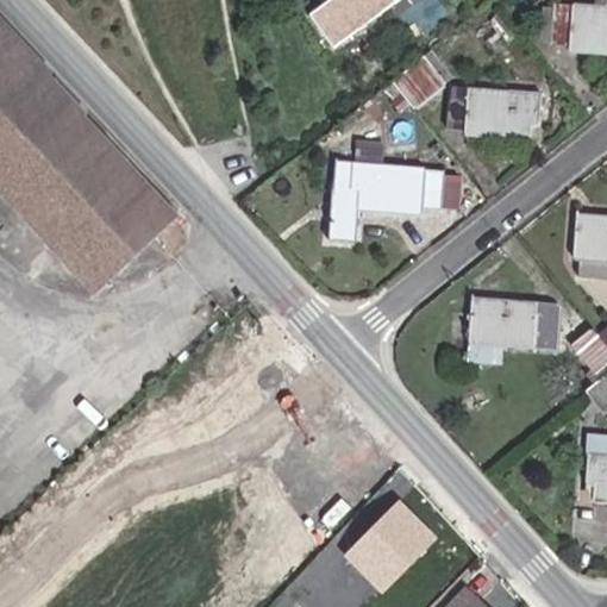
[(333,49),(399,0),(307,0),(315,11),(308,17),(333,49)]
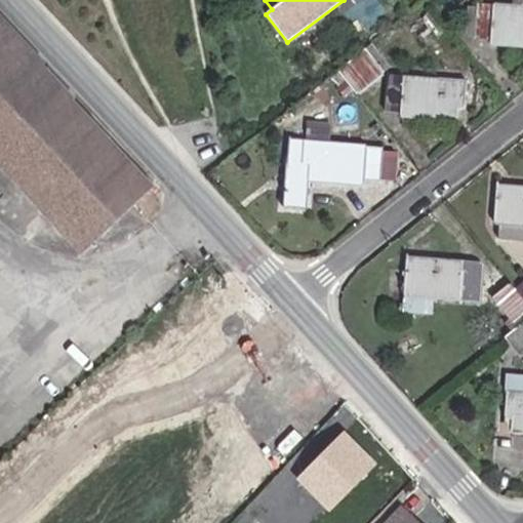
[(510,0),(510,5),(477,2),(474,36),(489,37),(489,41),(522,43),(522,0),(510,0)]
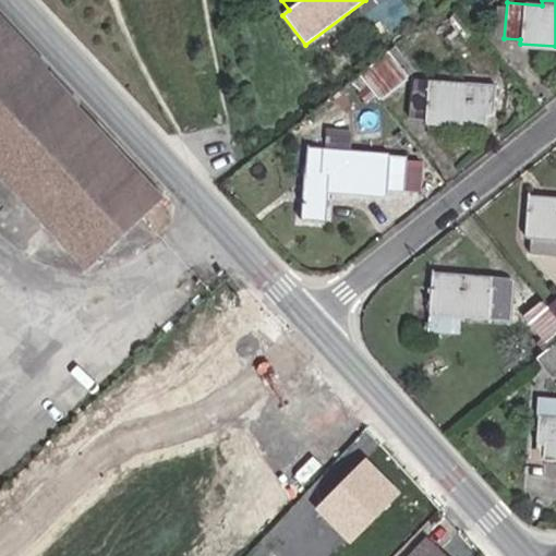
[(305,45),(282,15),(276,20),(299,50),(305,45)]
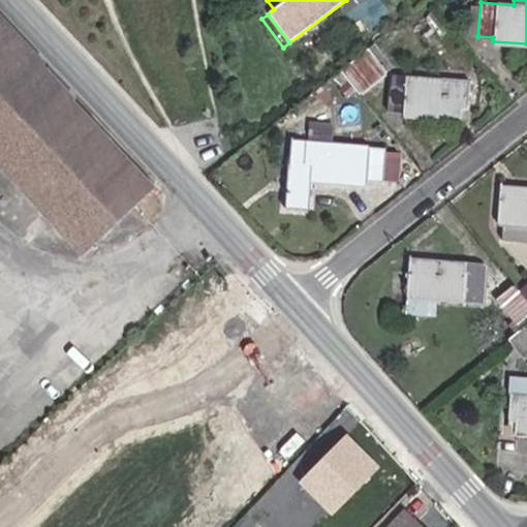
[(339,70),(359,94),(385,72),(367,48),(339,70)]
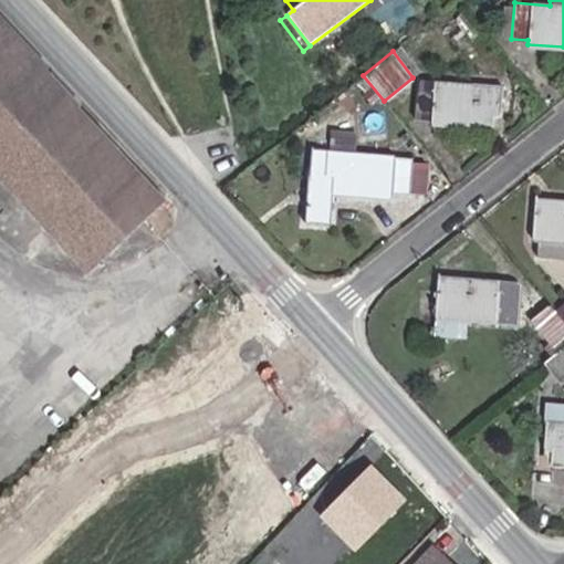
[(492,113),(500,114),(502,86),(417,80),(414,116),(430,118),(430,122),(490,127),(492,113)]
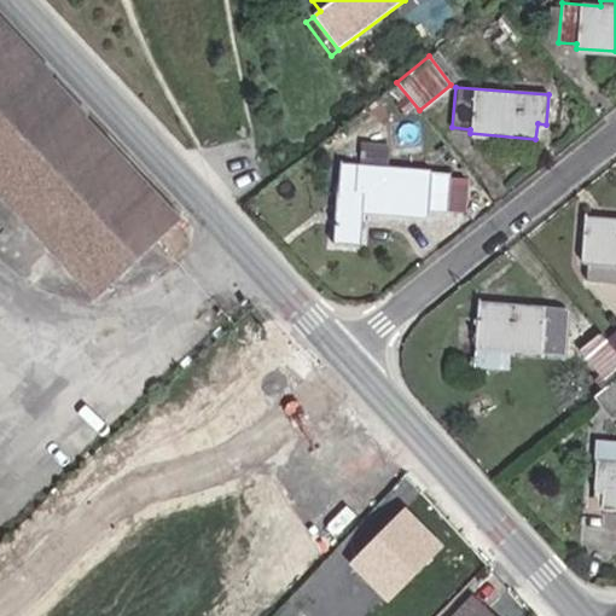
[(428,209),(445,209),(449,173),(341,162),(333,238),(360,240),(364,211),(426,218),(428,209)]
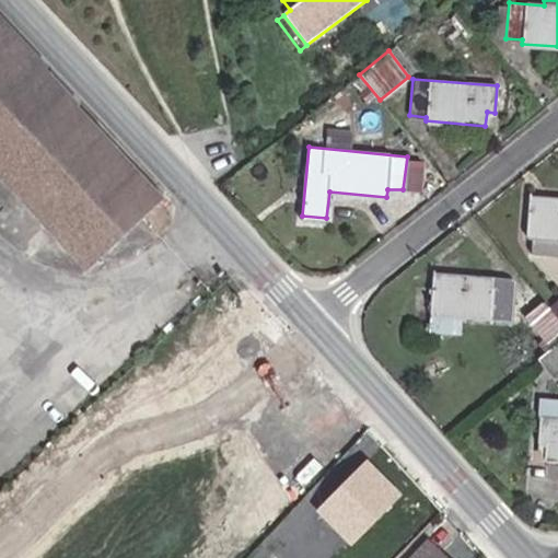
[(557,197),(529,196),(524,237),(531,239),(529,254),(557,255),(557,197)]
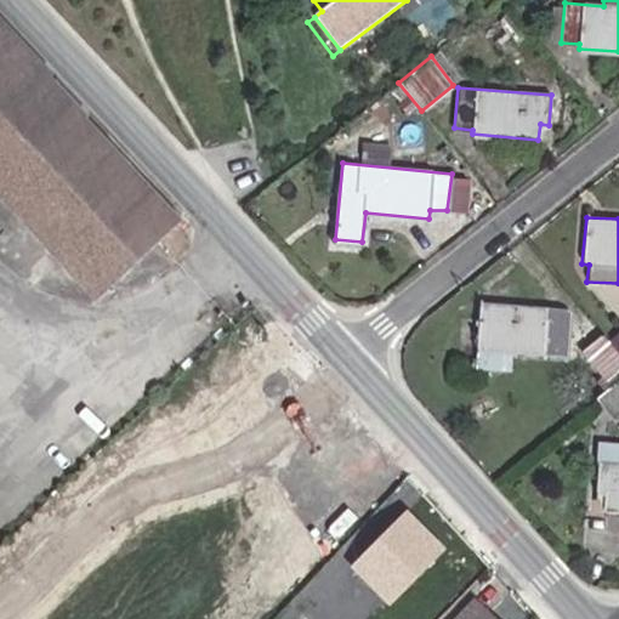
[(476,351),(566,358),(571,308),(480,300),(476,351)]
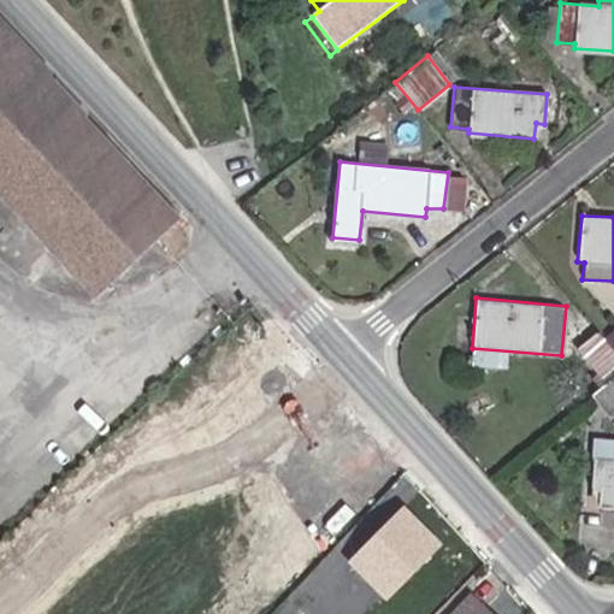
[(598,387),(613,373),(613,352),(597,330),(576,347),(596,372),(590,377),(598,387)]
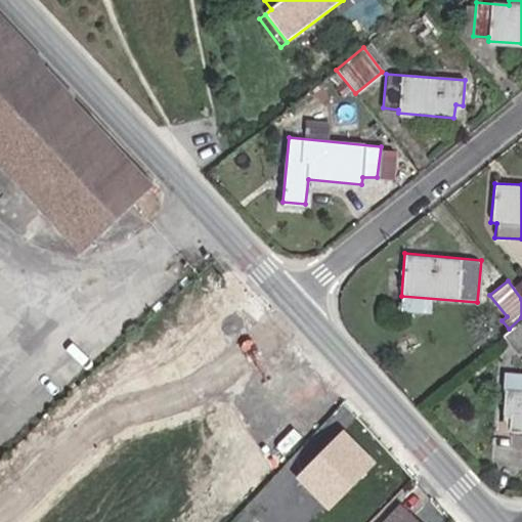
[(502,335),(518,354),(521,351),(521,317),(509,329),(502,335)]
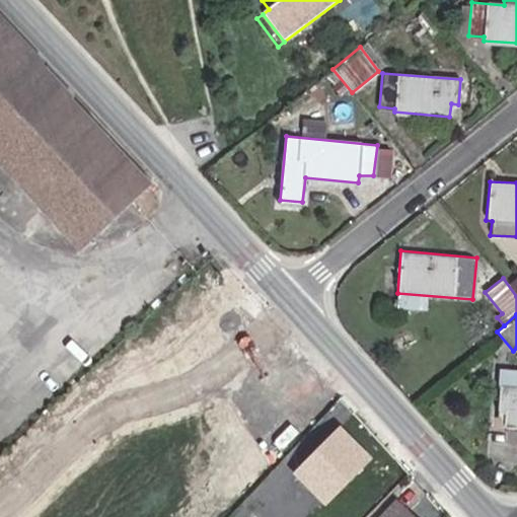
[(506,424),(516,424),(516,370),(502,369),(498,407),(507,408),(506,424)]
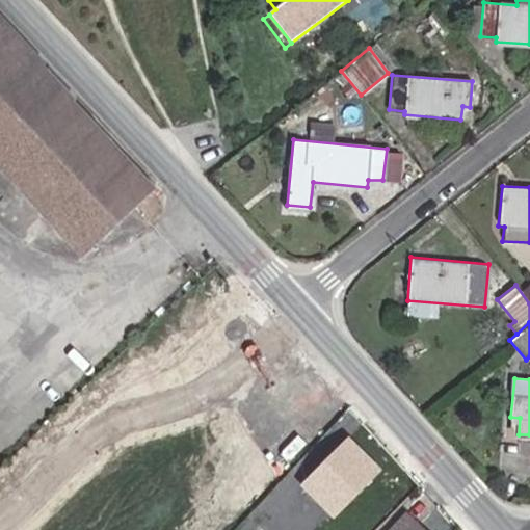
[(301,486),(330,515),(376,470),(347,441),(301,486)]
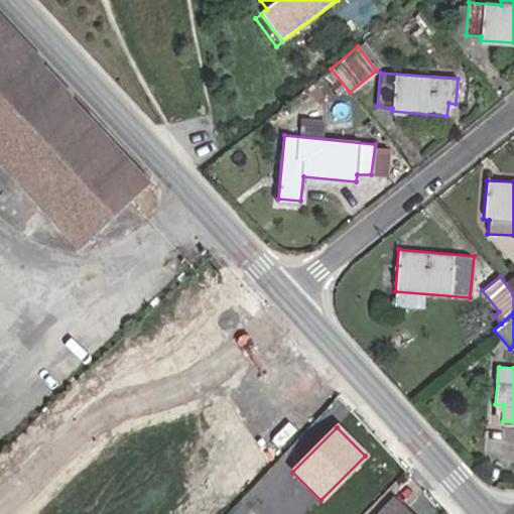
[(405,513),(393,501),(379,513),(405,513)]
